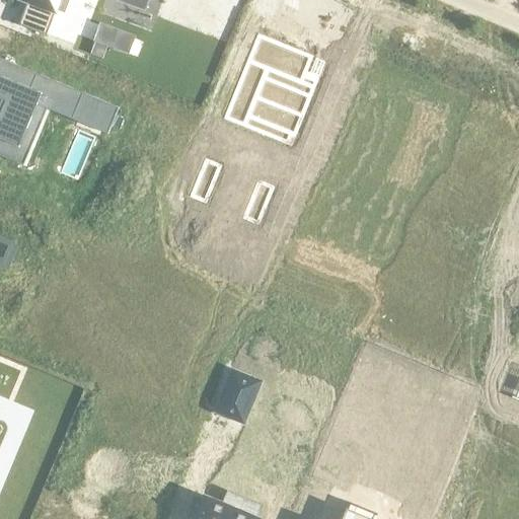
[(22,0),(28,2),(19,25),(47,35),(57,9),(65,12),(68,0),(22,0)]
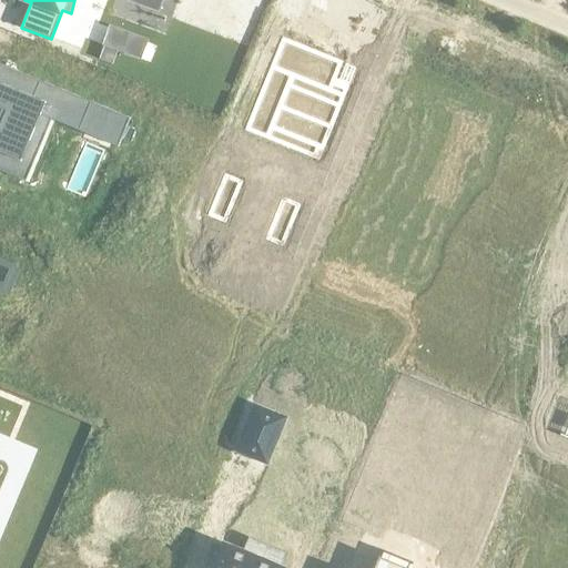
[(343,62),(284,38),(272,68),(293,75),(290,84),(288,84),(277,111),(324,131),(320,140),(325,143),(350,85),(344,83),(342,87),(335,83),(343,62)]
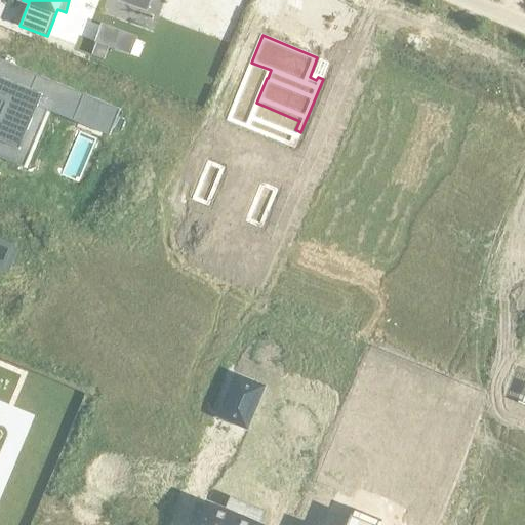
[(129,36),(123,52),(139,58),(146,42),(129,36)]
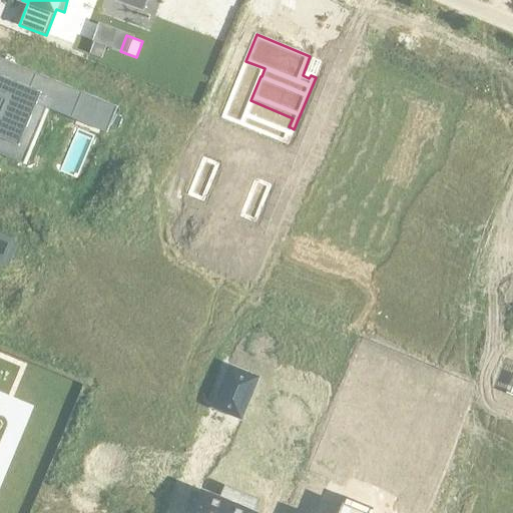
[(94,41),(90,53),(102,58),(107,46),(94,41)]
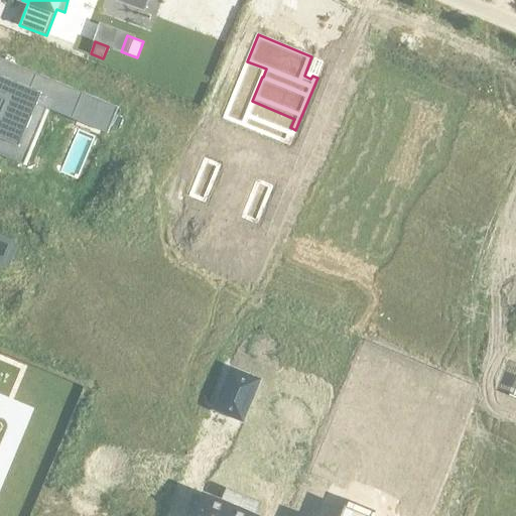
[(0,138),(22,147),(39,105),(77,121),(87,94),(0,57),(0,138)]
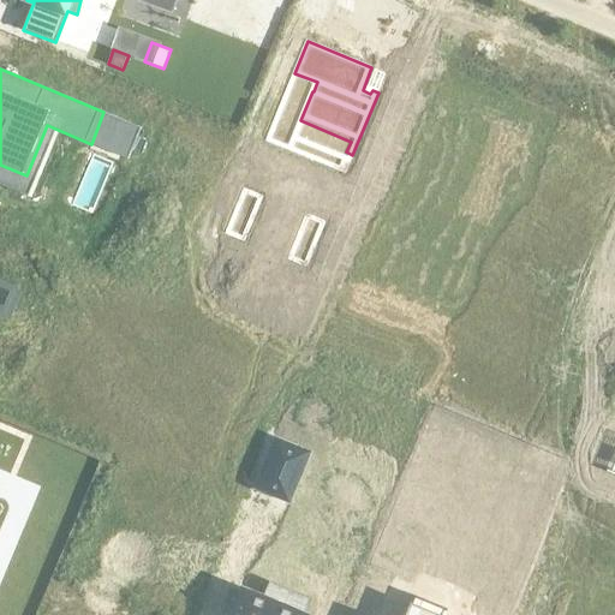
[(137,137),(132,149),(142,153),(147,141),(137,137)]
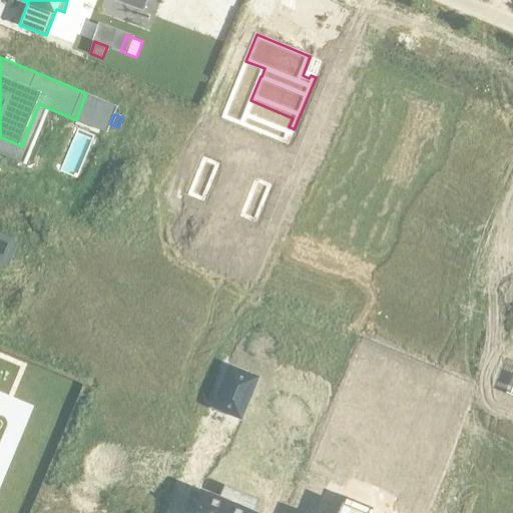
[(258,164),(249,183),(269,191),(276,172),(258,164)]
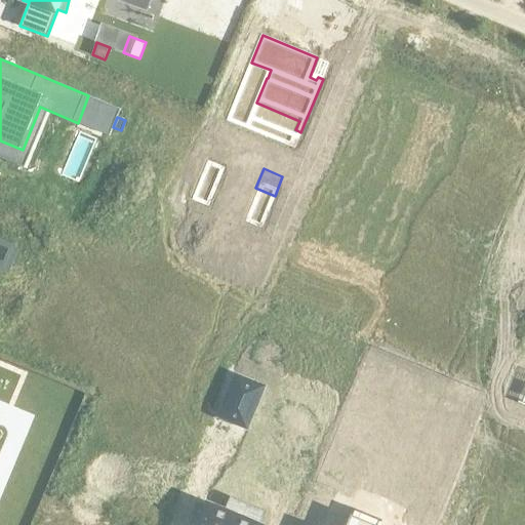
[(0,267),(5,270),(14,246),(0,240),(0,267)]
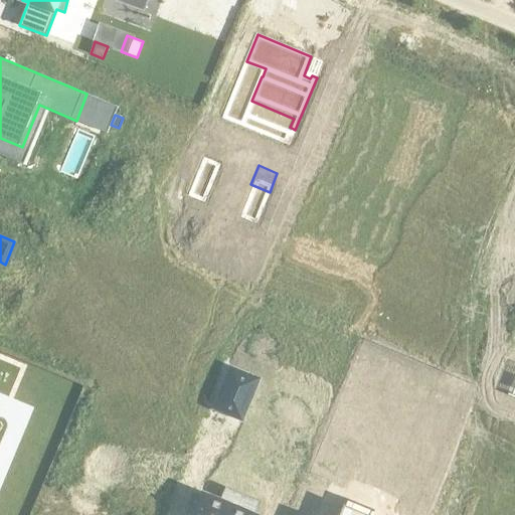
[(231,367),(213,409),(242,421),(260,379),(231,367)]
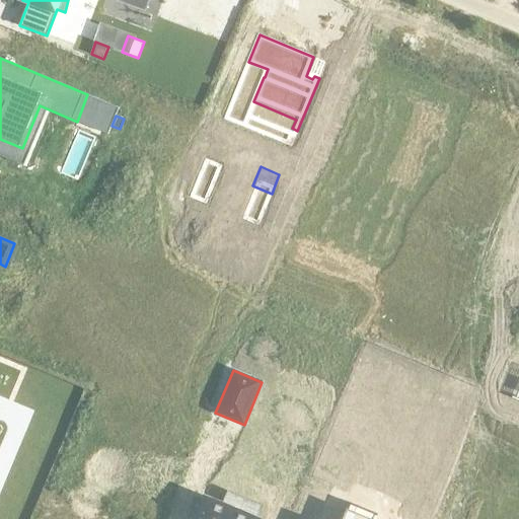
[(97,421),(71,484),(98,495),(102,486),(116,492),(112,501),(139,512),(180,412),(150,399),(144,415),(151,418),(134,460),(112,451),(121,430),(97,421)]
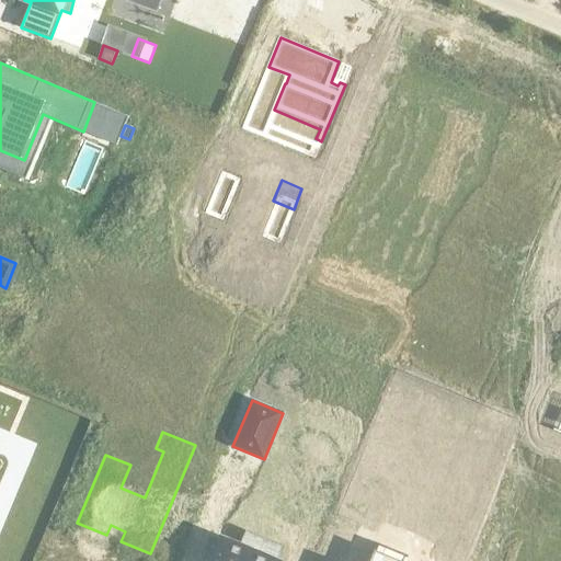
[(279,560),(261,553),(266,540),(248,533),(242,546),(221,537),(210,560),(279,560)]
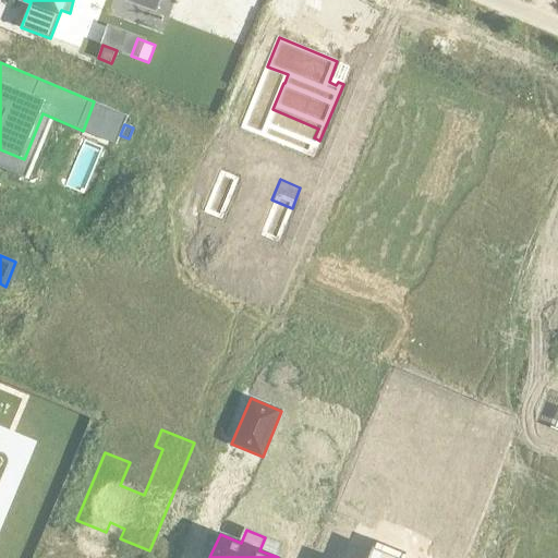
[(403,557),(405,553),(376,541),(367,557),(403,557)]
